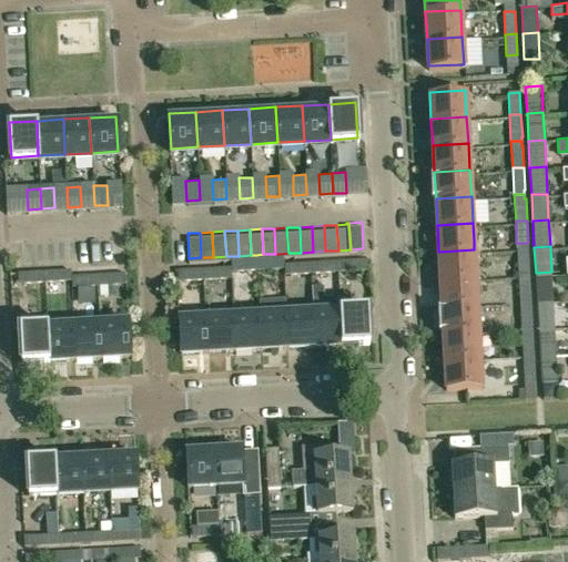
[(474,249),(438,252),(440,278),(476,276),(474,249)]
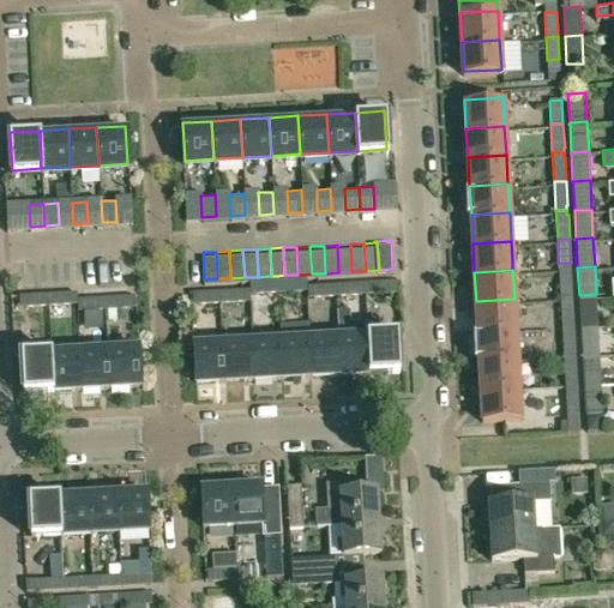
[(559,274),(560,296),(572,296),(571,272),(559,274)]
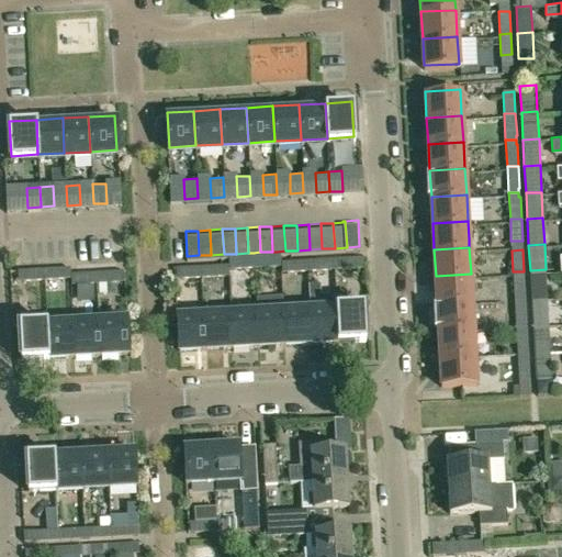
[(254,253),(254,264),(277,262),(277,252),(272,252),(260,252),(254,253)]
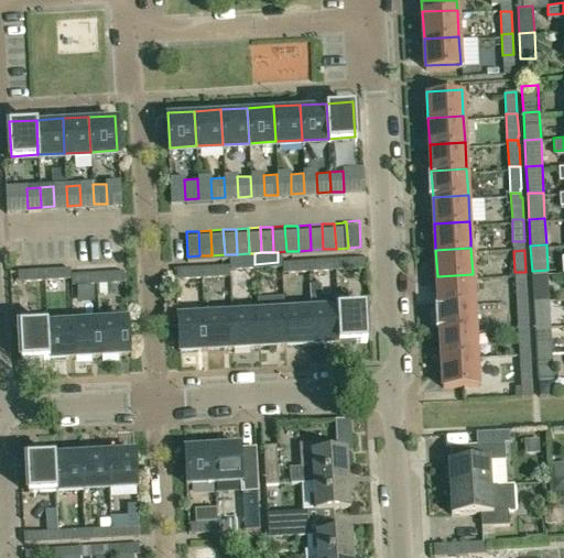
[(237,254),(234,254),(234,265),(255,264),(255,253),(249,253),(237,254)]
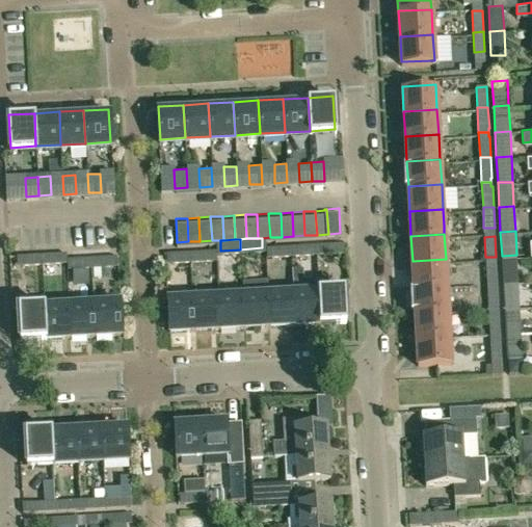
[(342,239),(320,240),(320,251),(342,249),(342,239)]
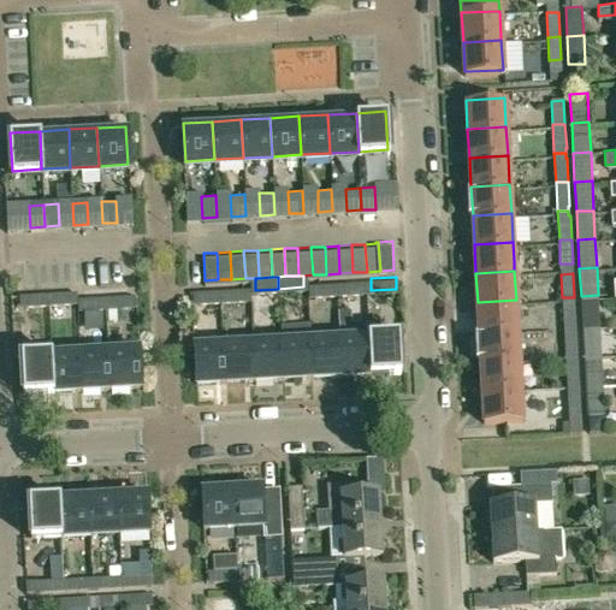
[(336,280),(337,292),(361,291),(361,279),(336,280)]
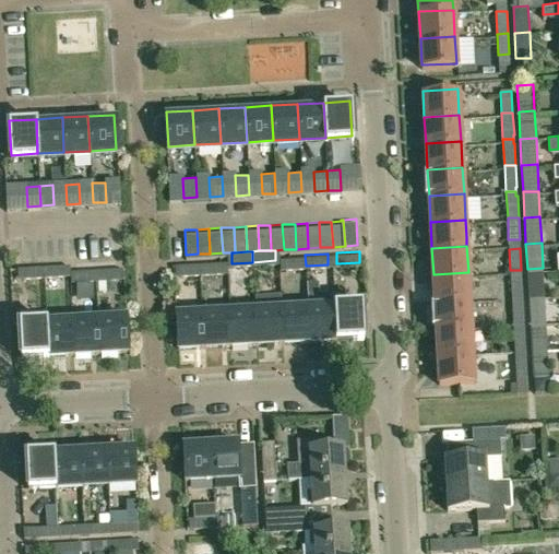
[(285,267),(306,266),(305,255),(284,256),(285,267)]
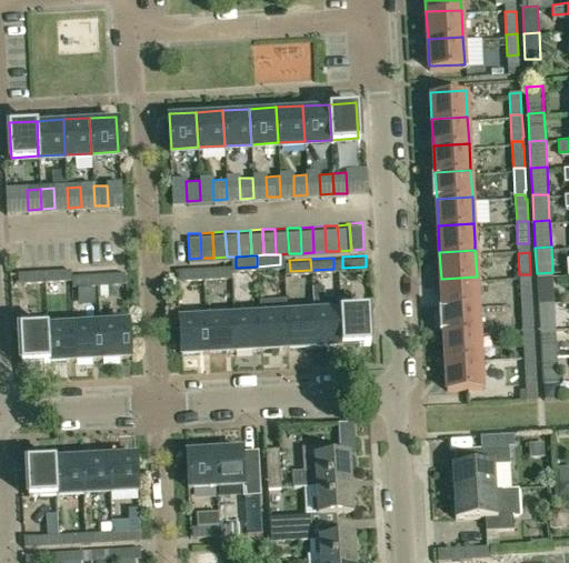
[(227,263),(203,265),(205,277),(228,274),(227,263)]
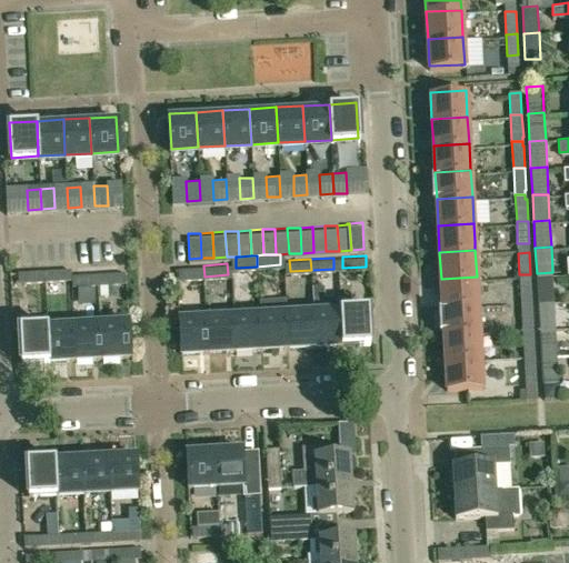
[(205,277),(203,265),(182,267),(183,278),(205,277)]
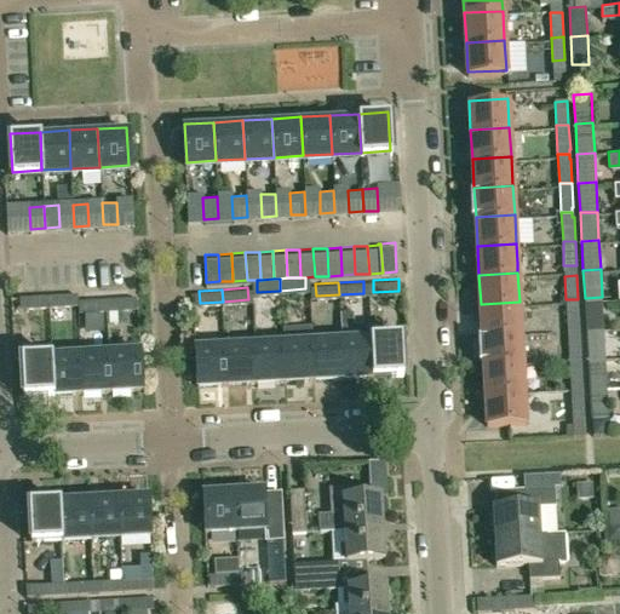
[(72,291),(47,292),(49,304),(73,303),(72,291)]
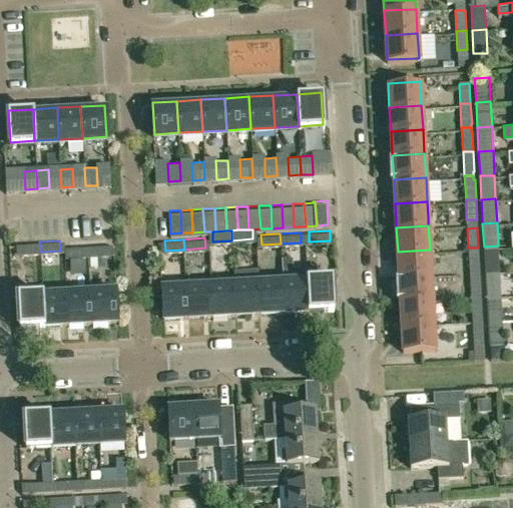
[(20,252),(40,251),(39,241),(20,242),(20,252)]
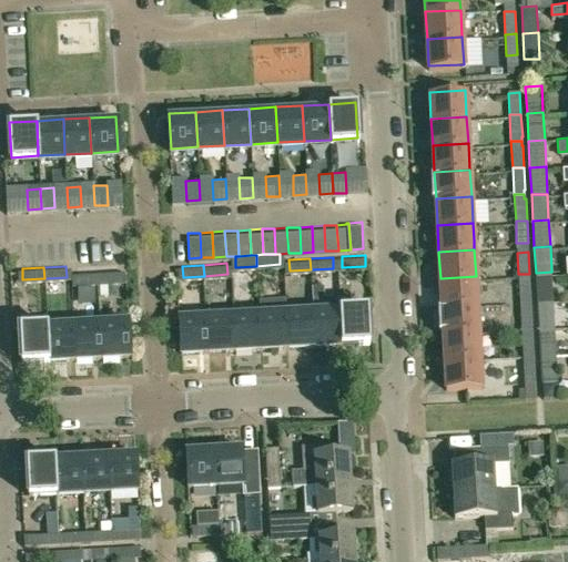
[(97,271),(98,282),(120,281),(120,269),(97,271)]
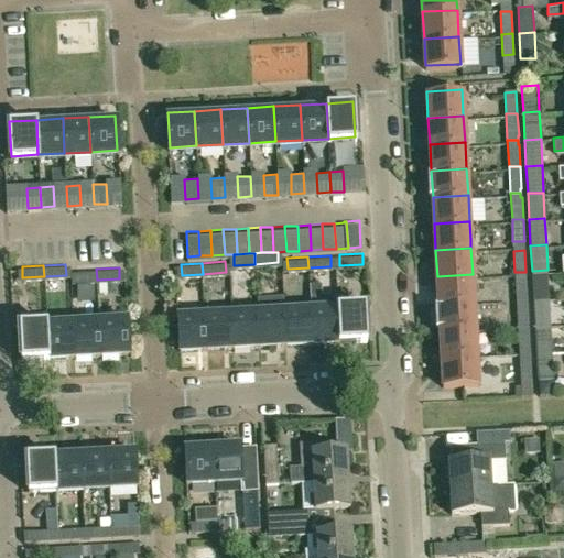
[(76,281),(97,280),(96,269),(75,270),(76,281)]
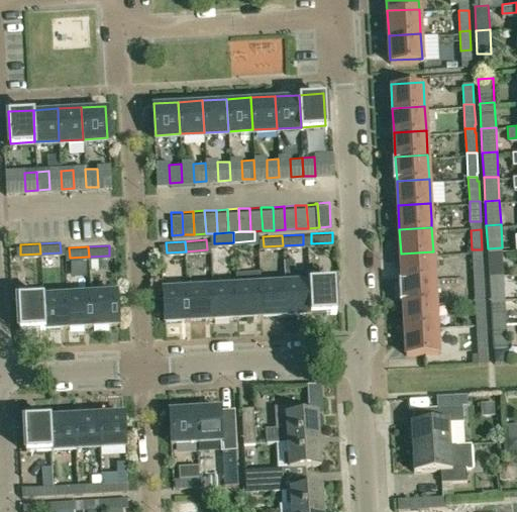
[(503,273),(502,247),(488,248),(489,274),(503,273)]
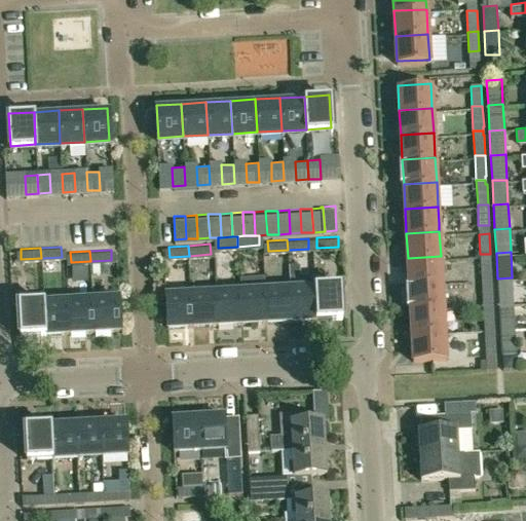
[(490,254),(480,254),(481,274),(491,274),(490,254)]
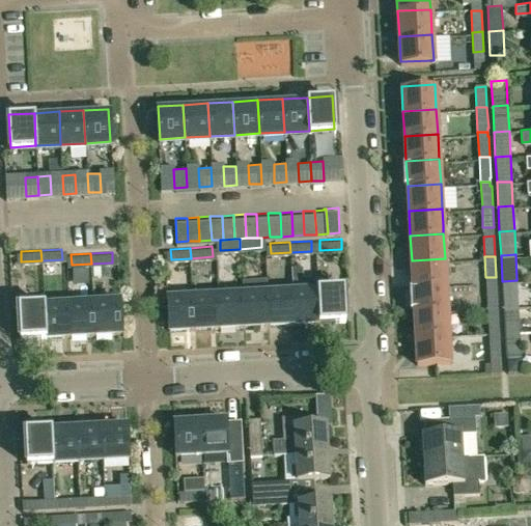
[(445,258),(412,260),(413,285),(446,284),(445,258)]
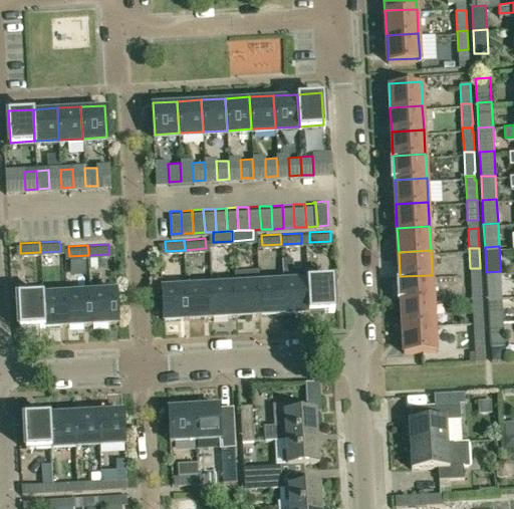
[(487,296),(502,295),(500,271),(486,272),(487,296)]
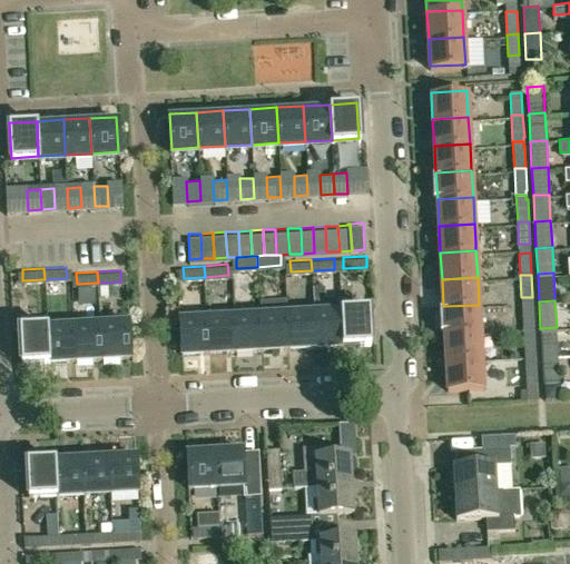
[(479,305),(443,306),(444,333),(480,332),(479,305)]
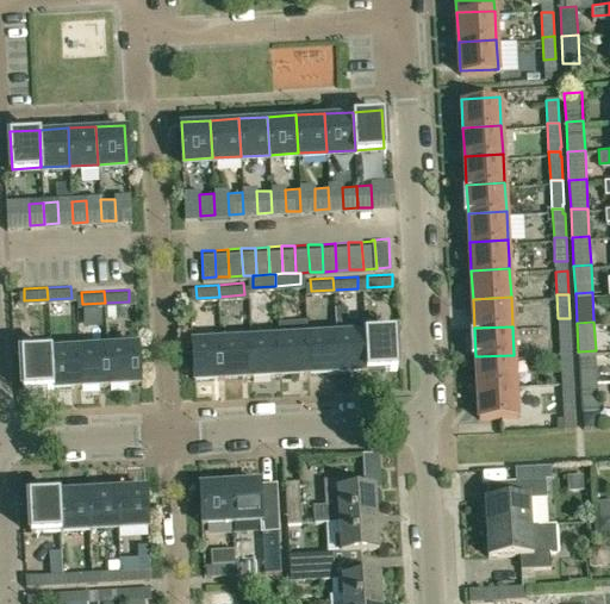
[(365,330),(366,367),(396,366),(393,328),(365,330)]
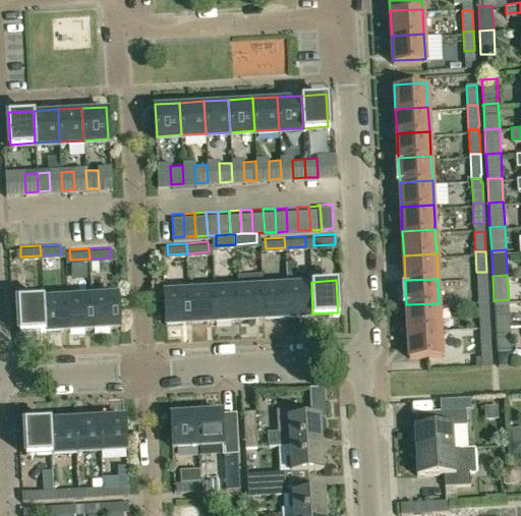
[(477,281),(478,300),(488,300),(487,280),(477,281)]
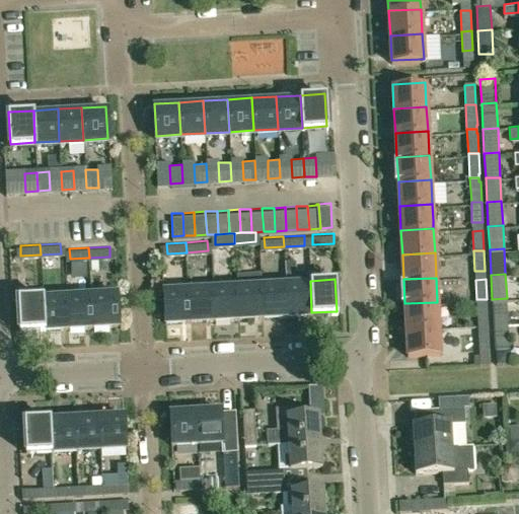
[(287,313),(311,312),(310,281),(286,282),(287,313)]
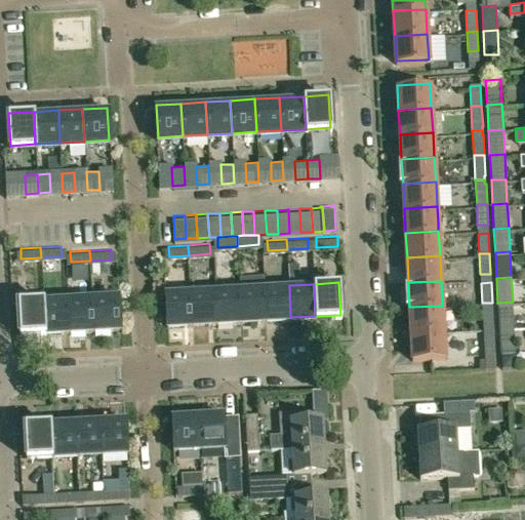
[(290,317),(289,285),(265,286),(266,319),(290,317)]
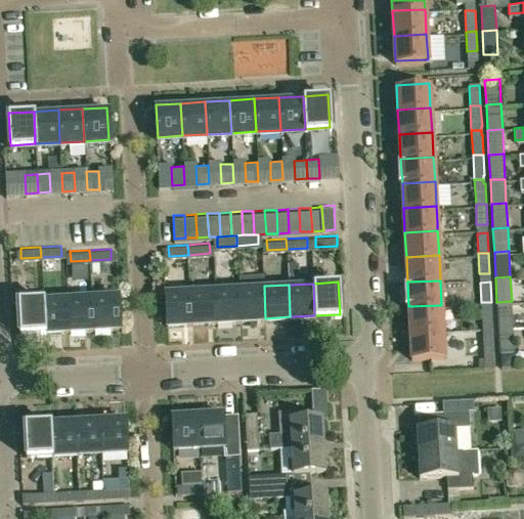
[(241,319),(265,318),(264,286),(239,288),(241,319)]
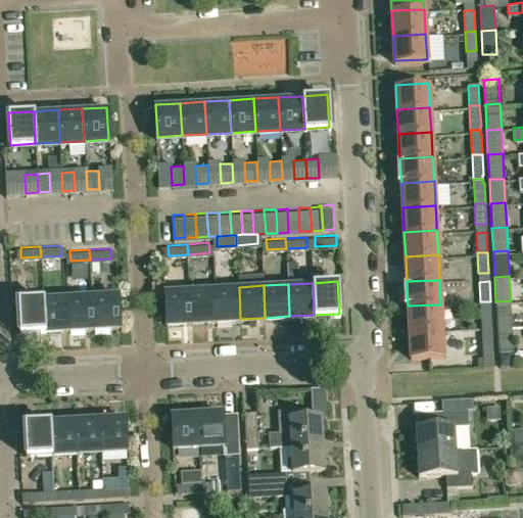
[(240,319),(239,287),(215,288),(216,320),(240,319)]
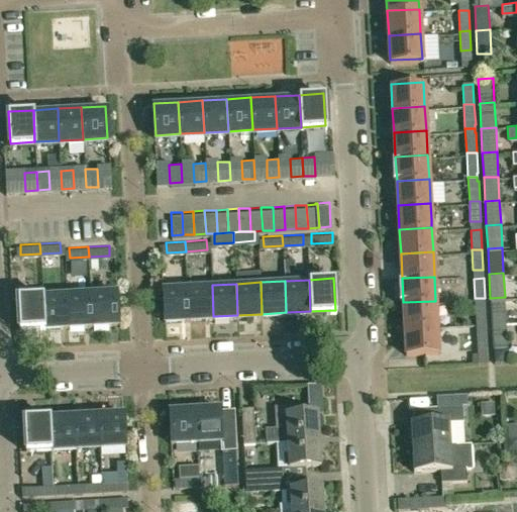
[(189,318),(213,316),(212,285),(188,286),(189,318)]
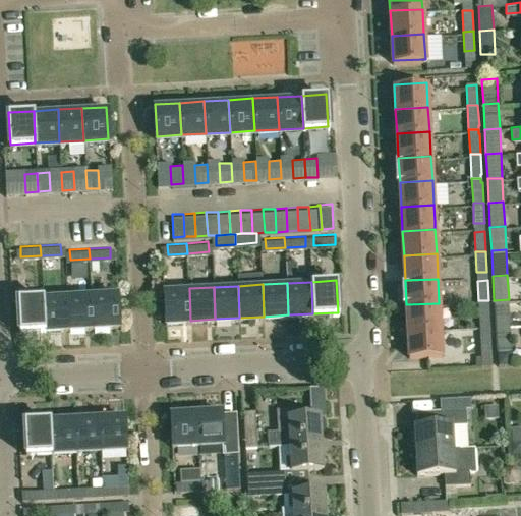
[(165,289),(167,322),(190,321),(189,288),(165,289)]
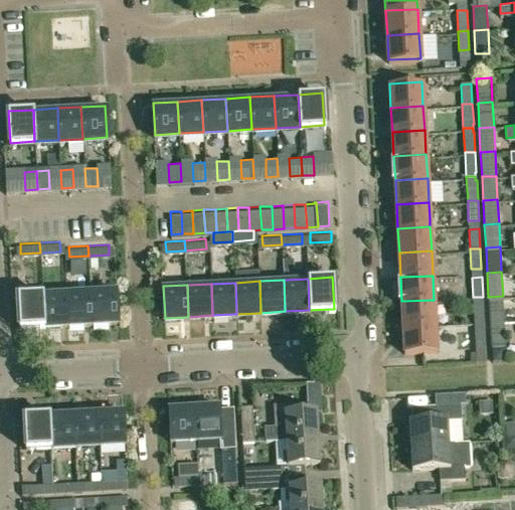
[(117,321),(115,289),(91,290),(93,322),(117,321)]
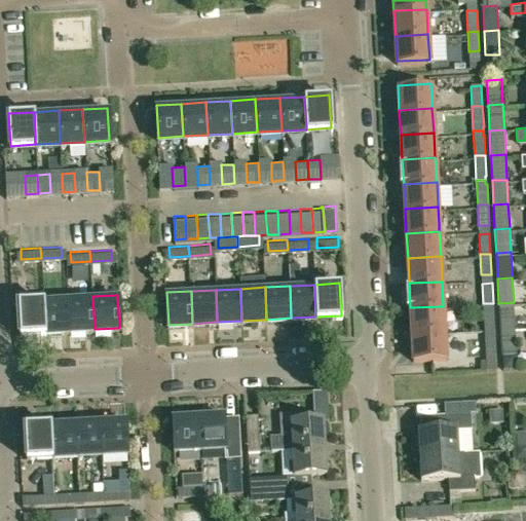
[(70,330),(95,329),(92,296),(68,298),(70,330)]
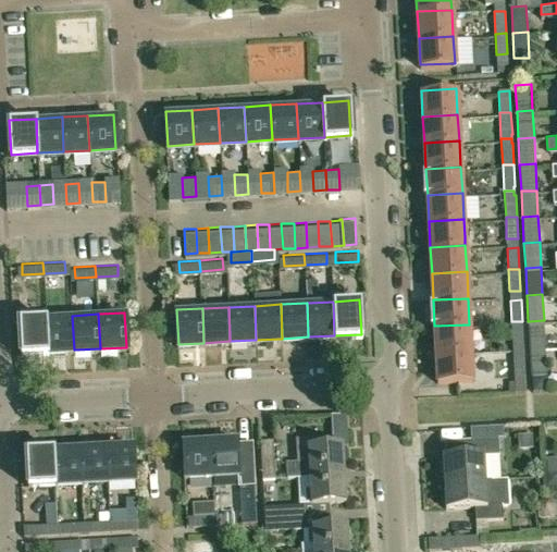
[(74,350),(72,316),(46,317),(48,352),(74,350)]
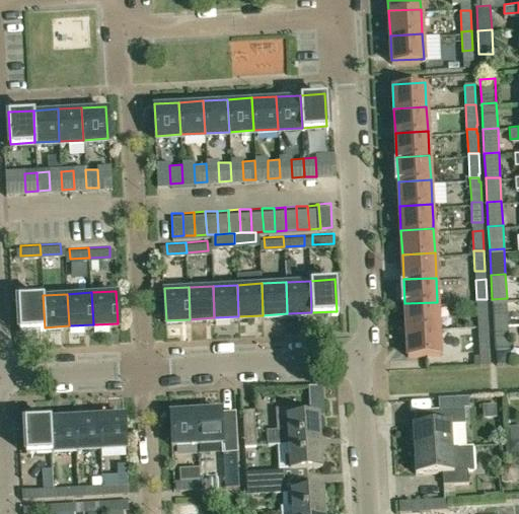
[(19,328),(45,327),(43,295),(17,296),(19,328)]
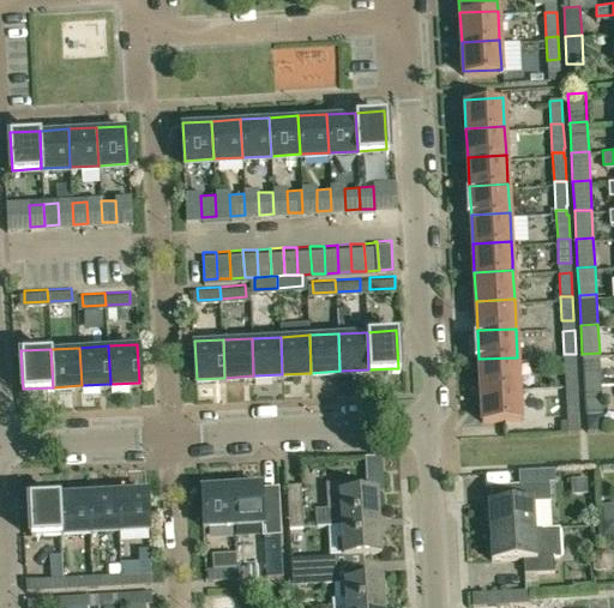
[(601,383),(600,353),(582,354),(584,384),(601,383)]
